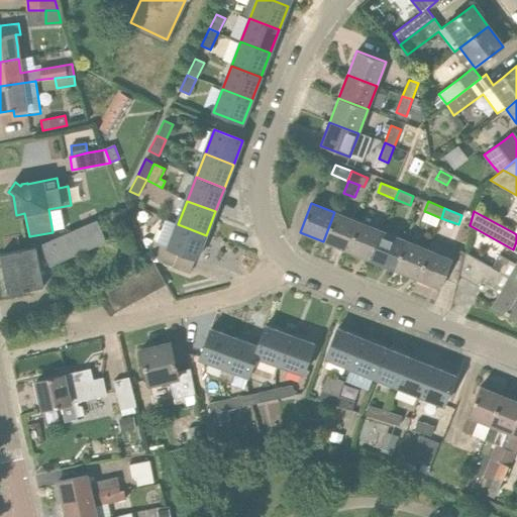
[(323,241),(346,250),(358,221),(334,212),(323,241)]
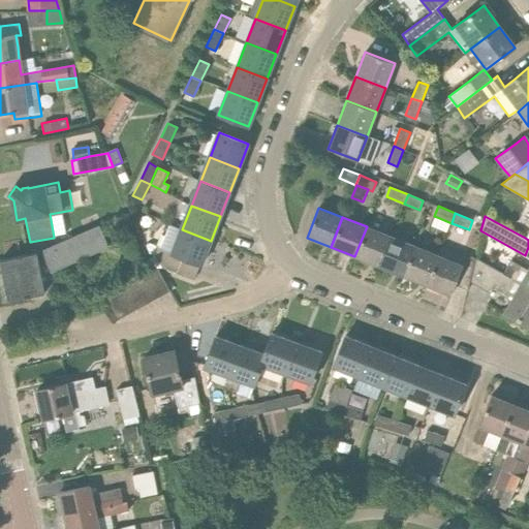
[(41,249),(51,273),(109,247),(98,224),(41,249)]
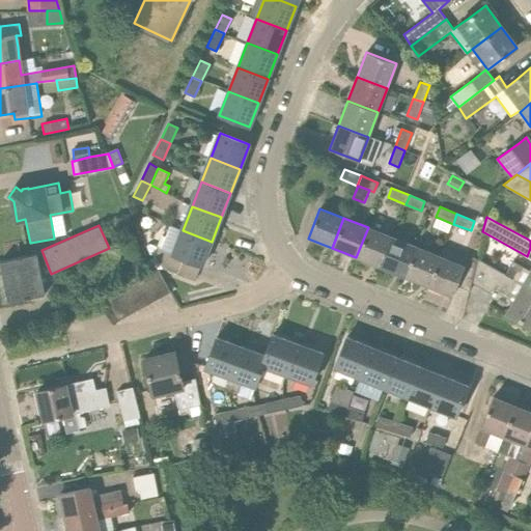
[(356,257),(381,267),(392,238),(368,227),(356,257)]
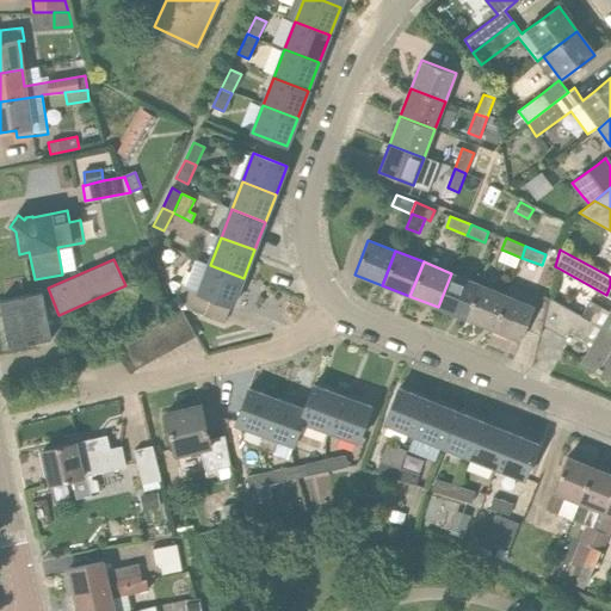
[(233,306),(244,278),(210,265),(201,290),(186,284),(181,294),(189,308),(203,314),(209,297),(233,306)]
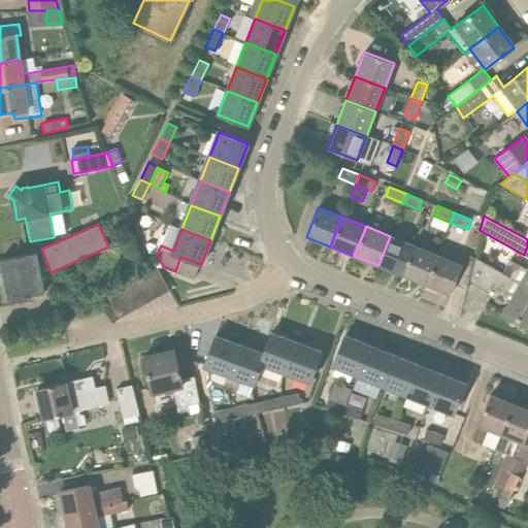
[(378,265),(402,275),(414,245),(390,236),(378,265)]
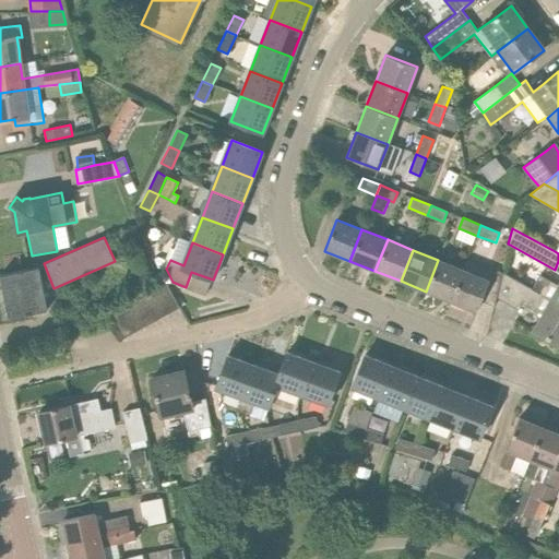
[(426,292),(451,301),(463,270),(438,260),(426,292)]
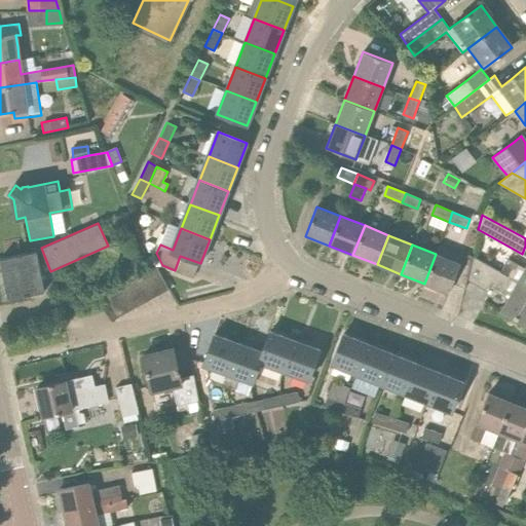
[(465,289),(466,280),(473,257),(472,257),(440,245),(436,254),(424,284),(448,293),(452,284),(465,289)]
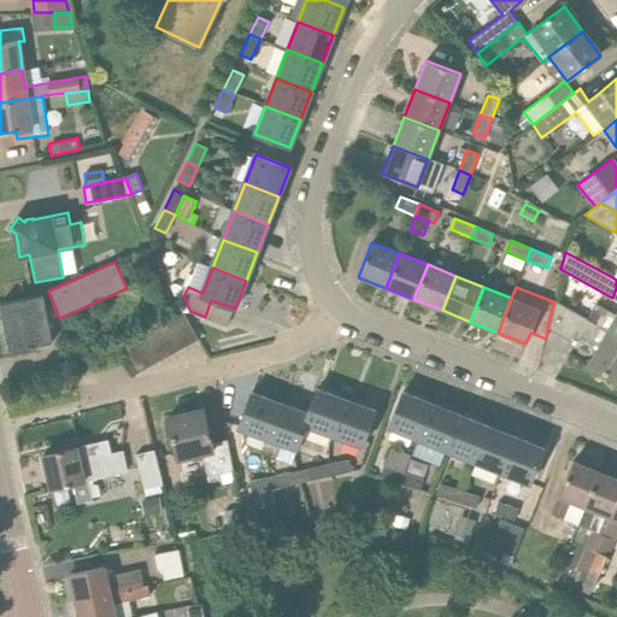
[(42,295),(23,299),(0,303),(0,305),(10,352),(52,342),(47,318),(42,295)]
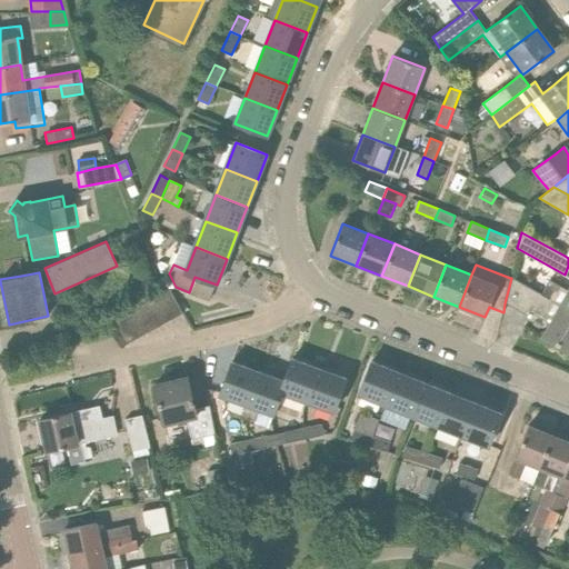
[(511,278),(505,303),(527,316),(531,309),(552,321),(543,337),(568,350),(568,309),(542,296),(511,278)]
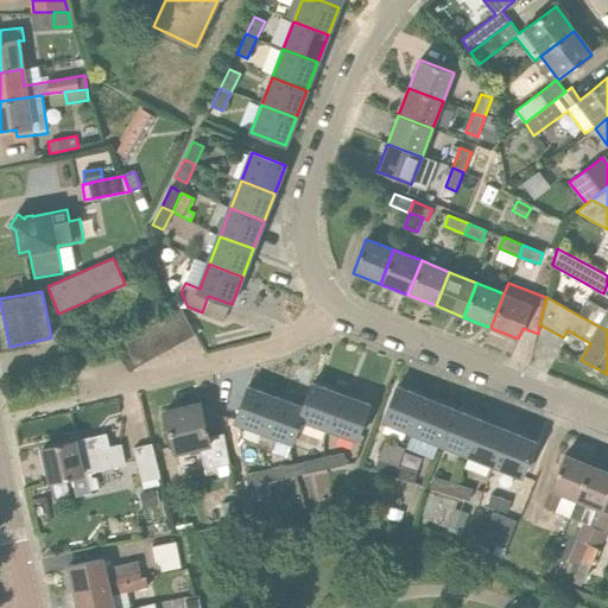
[(607,306),(606,310),(588,301),(580,316),(607,330),(607,306)]
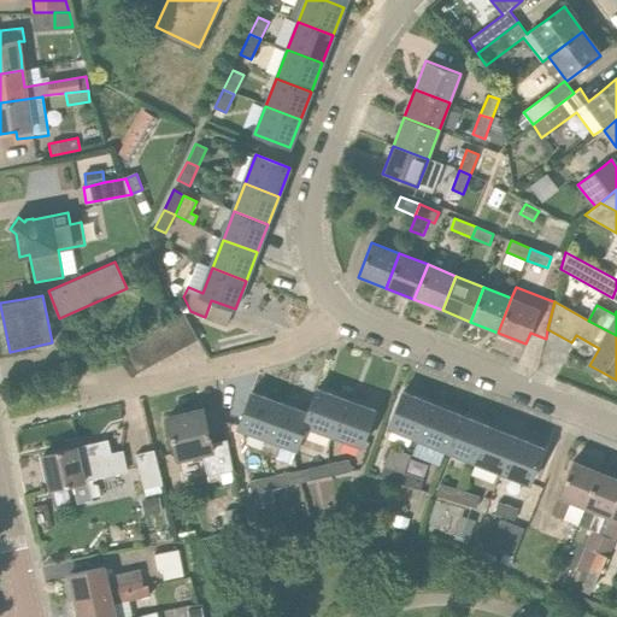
[(187,346),(198,340),(184,313),(172,321),(187,346)]
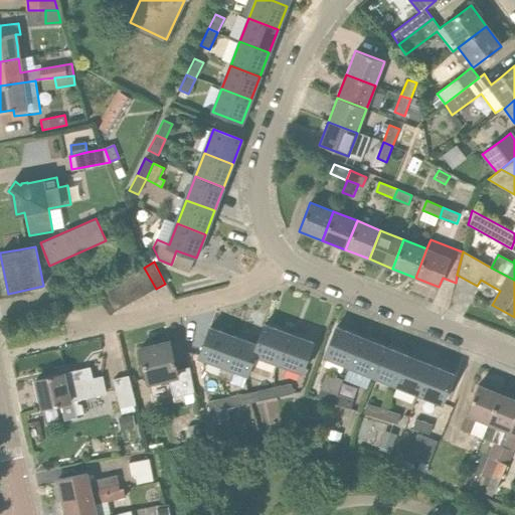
[(134,273),(146,295),(156,289),(144,268),(134,273)]
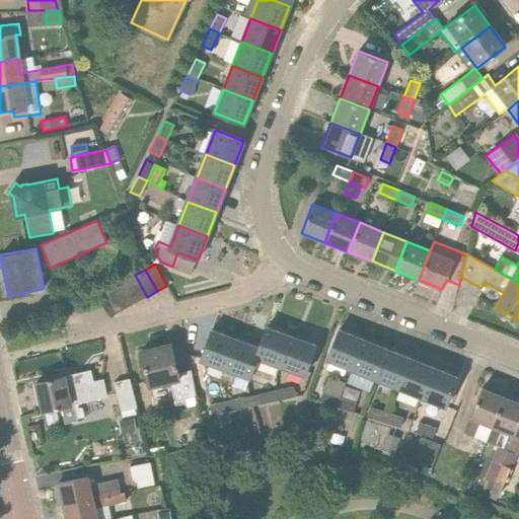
[(124,281),(136,303),(147,297),(135,275),(124,281)]
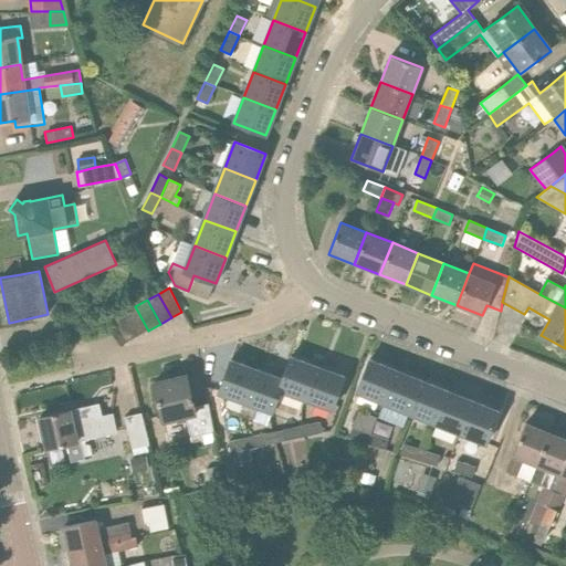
[(124,312),(137,336),(148,331),(135,306),(124,312)]
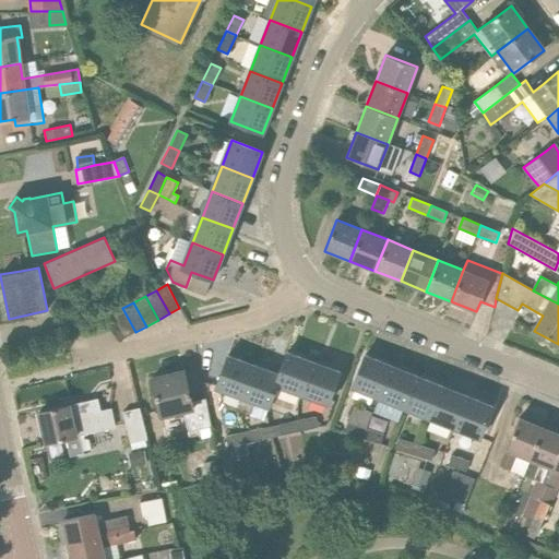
[(122,308),(110,316),(123,339),(135,332),(122,308)]
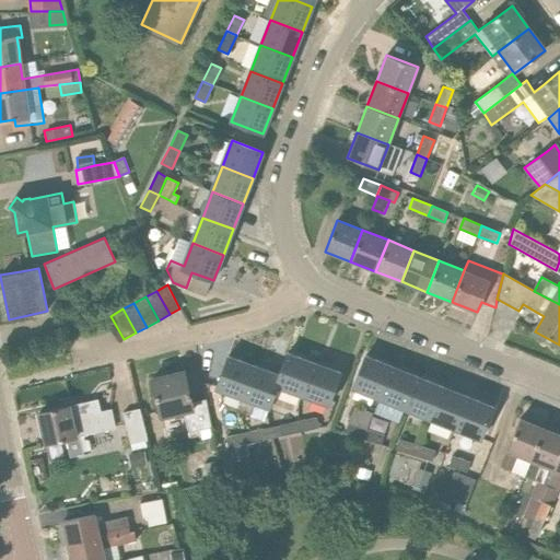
[(302,396),(314,363),(288,354),(279,376),(276,386),(277,386),(302,396)]
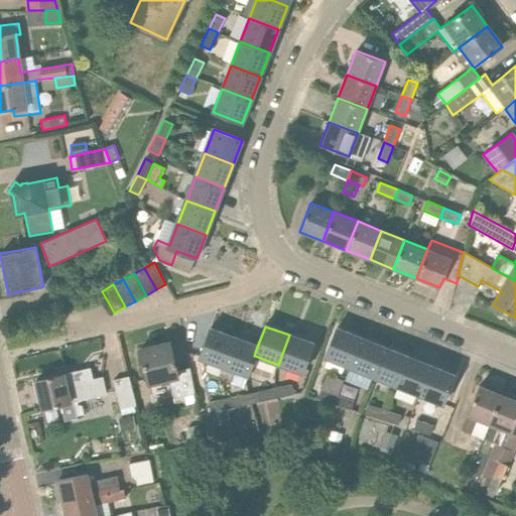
[(210,329),(200,358),(223,367),(234,338),(210,329)]
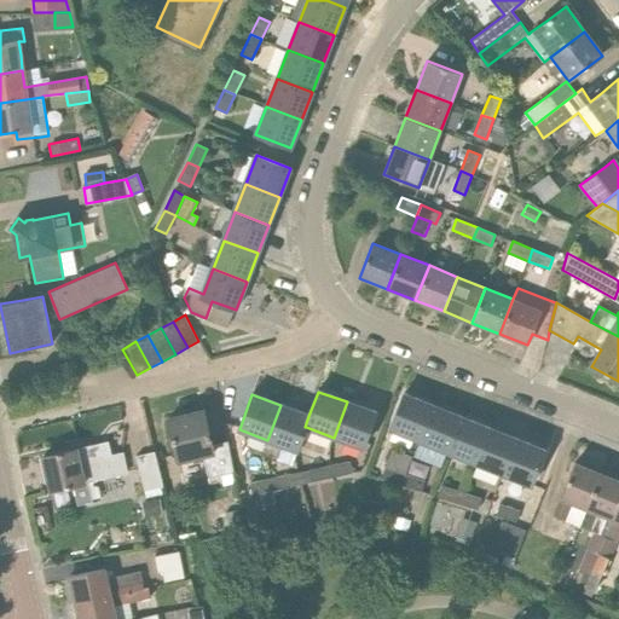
[(389,429),(418,441),(432,406),(404,394),(389,429)]
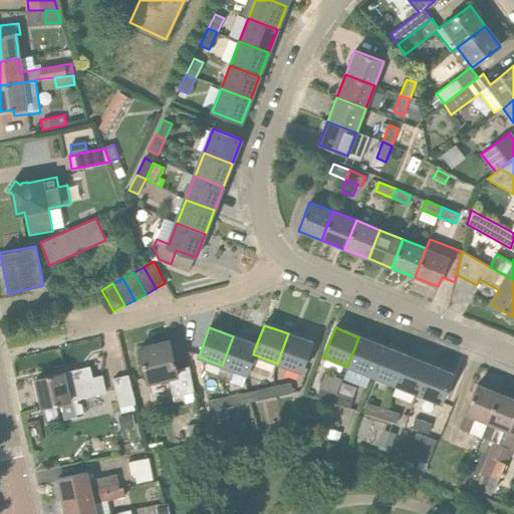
[(288,333),(277,363),(301,371),(311,342),(288,333)]
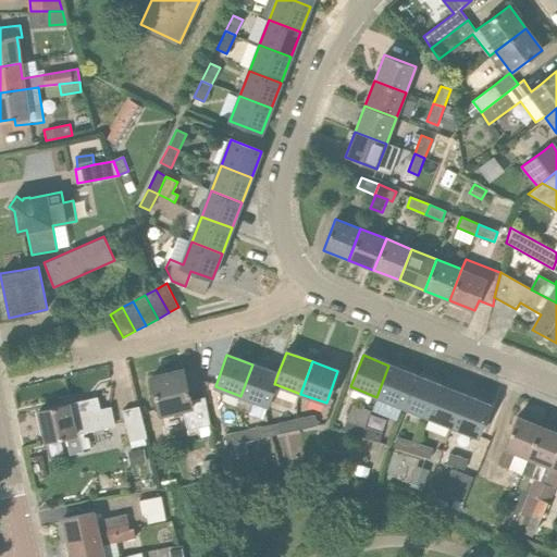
[(274,384),(277,374),(252,364),(240,396),(242,397),(239,404),(239,409),(250,413),(255,401),(267,406),(275,384),(274,384)]
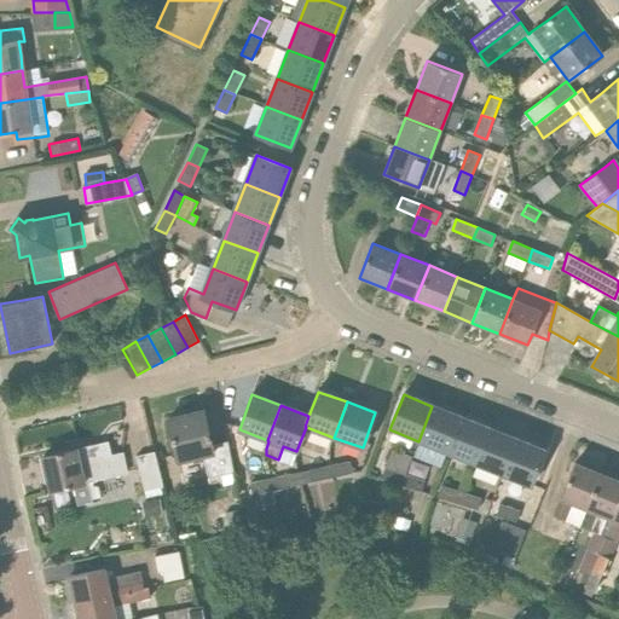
[(461,417),(432,406),(418,441),(446,452),(461,417)]
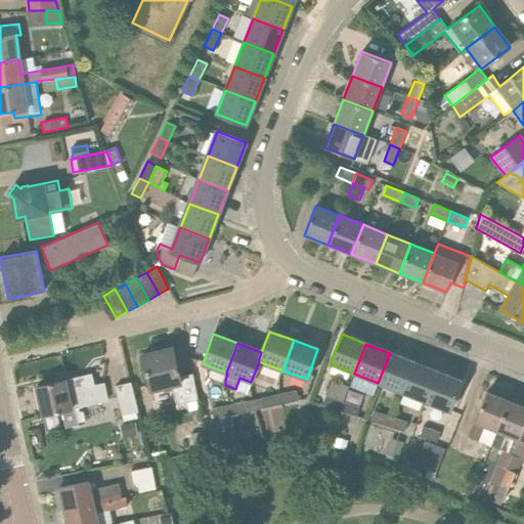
[(142,354),(150,390),(172,385),(177,408),(186,406),(186,401),(195,399),(190,376),(179,379),(172,347),(142,354)]
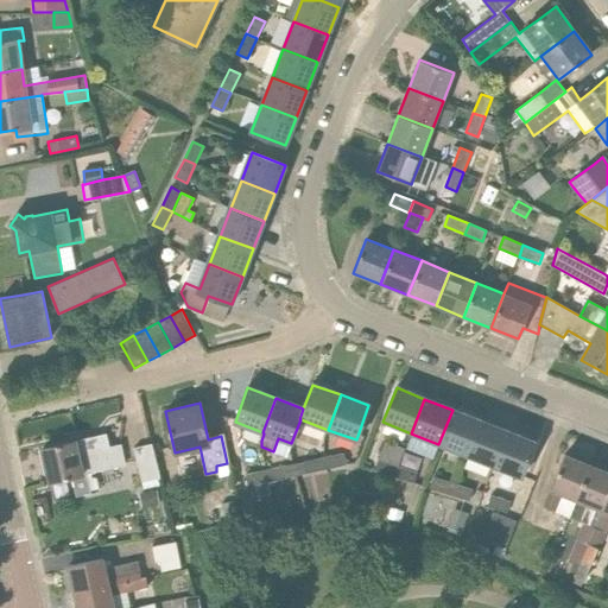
[(480,420),(453,410),(438,444),(466,455),(480,420)]
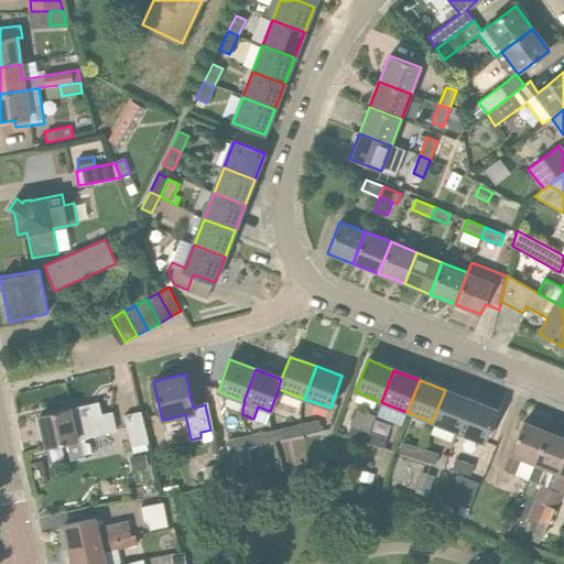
[(470,400),(445,390),(432,422),(457,433),(470,400)]
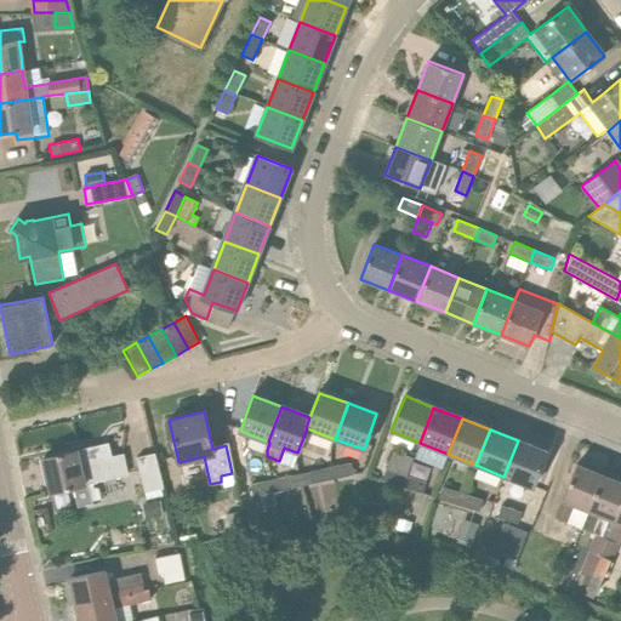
[(546,453),(518,440),(503,477),(533,488),(546,453)]
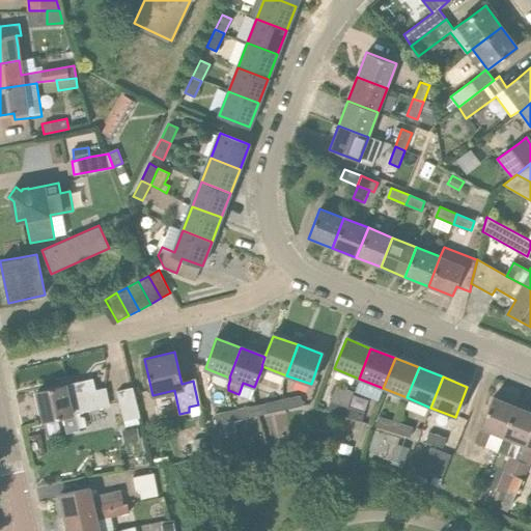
[(66,434),(80,430),(79,428),(76,414),(80,413),(109,407),(106,388),(95,390),(93,379),(82,381),(36,391),(44,421),(62,417),(66,434)]
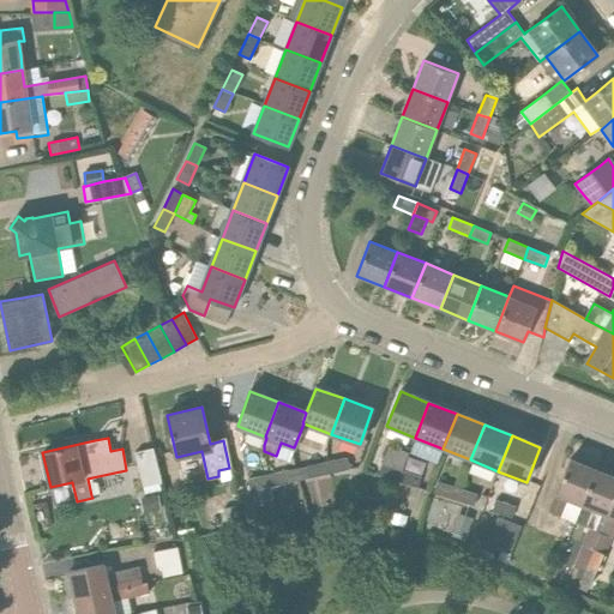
[(136,452),(145,492),(158,488),(157,483),(162,482),(154,449),(136,452)]
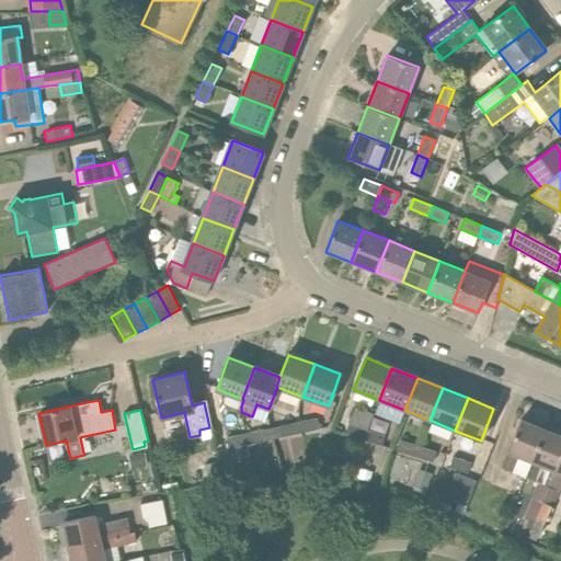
[(318,416),(300,421),(302,432),(320,428),(318,416)]
